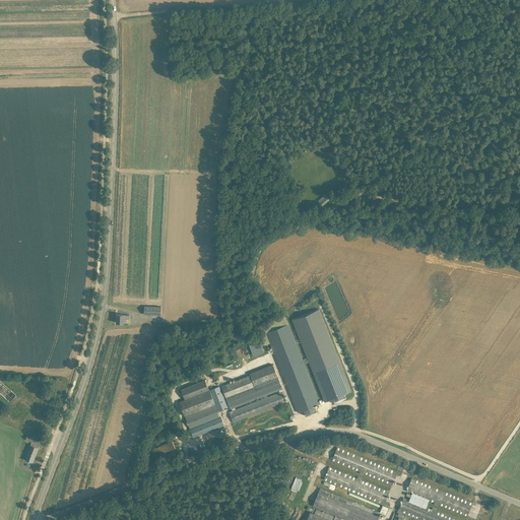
[(330,199),(326,194),(317,202),(321,207),(330,199)]
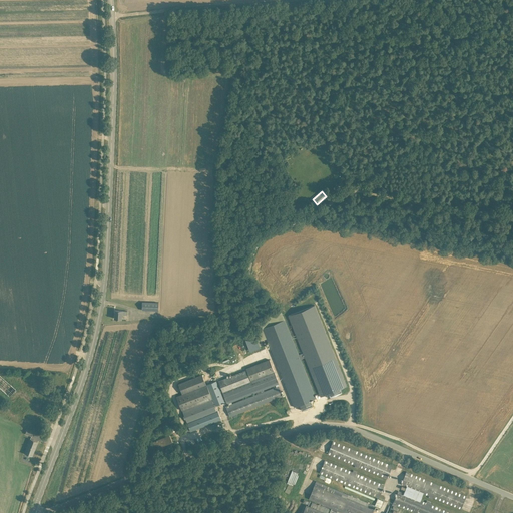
[(142,310),(158,311),(158,302),(142,302),(142,310)]
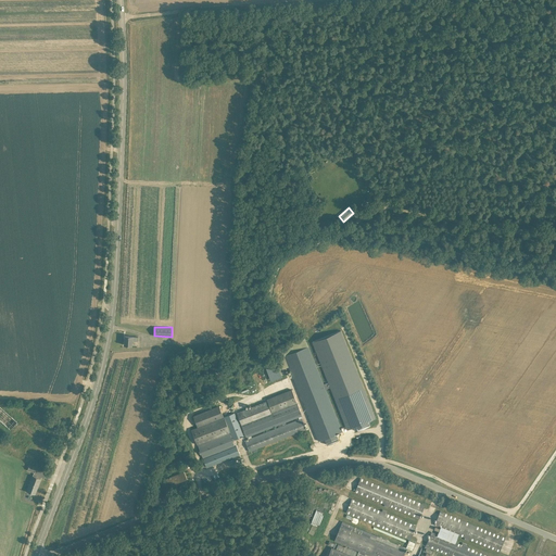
[(328,382),(324,384),(326,389),(330,387),(348,429),(354,427),(355,430),(370,425),(369,420),(376,418),(341,330),(312,341),(328,382)]
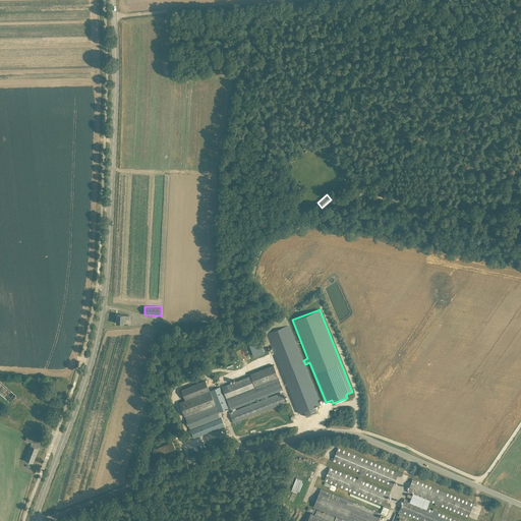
[(129,315),(125,314),(117,314),(116,323),(124,324),(124,319),(129,320),(129,315)]
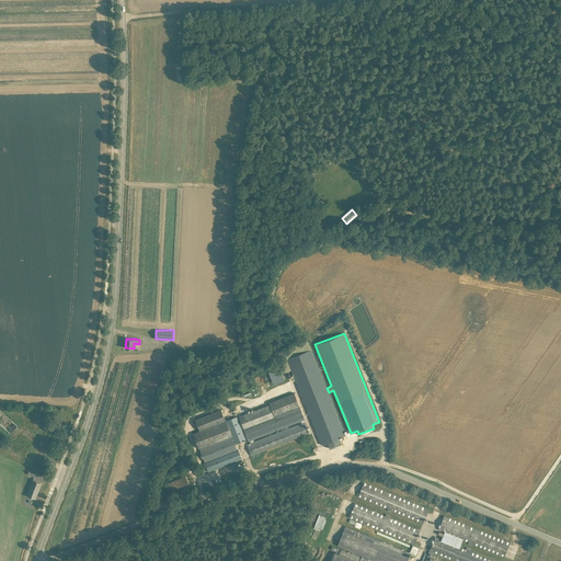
[(287,358),(321,445),(328,443),(330,448),(342,444),(340,437),(345,435),(329,392),(327,388),(311,348),(287,358)]
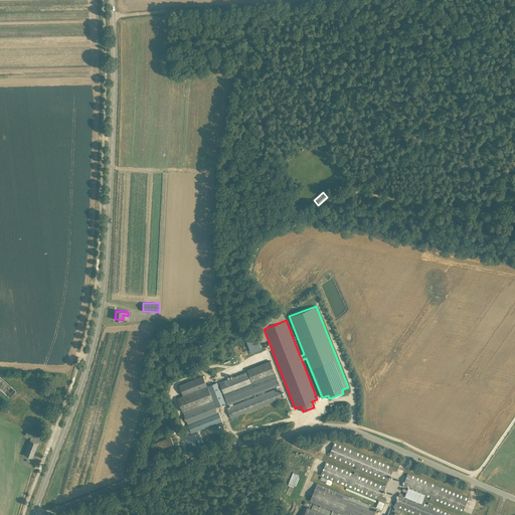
[(247,340),(250,352),(262,349),(258,337),(247,340)]
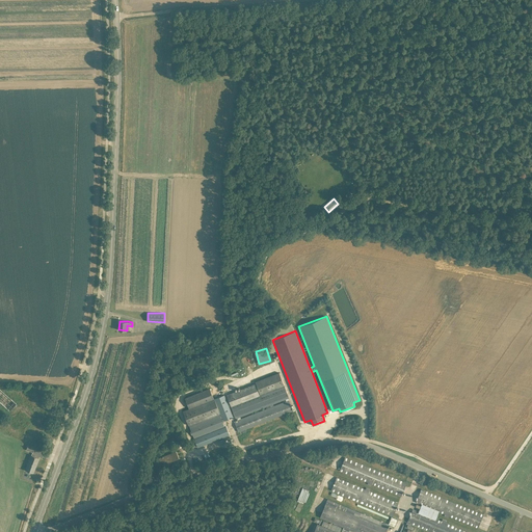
[(240,431),(241,431),(241,430),(245,429),(293,410),(289,399),(288,398),(289,398),(280,372),(256,381),(260,394),(255,383),(227,394),(236,418),(238,418),(238,419),(234,421),(238,431),(240,431)]
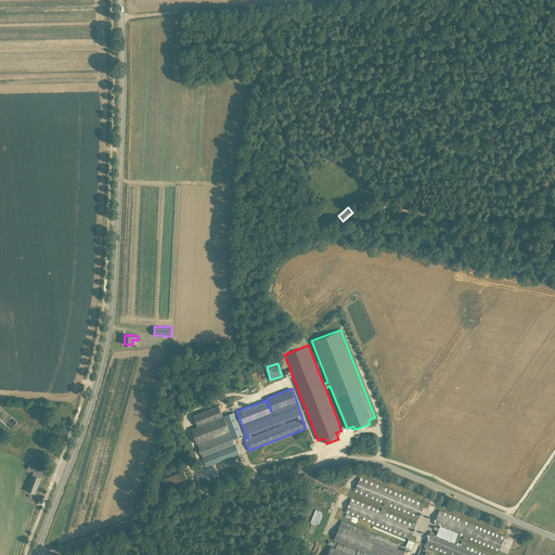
[(191,428),(197,444),(230,433),(232,439),(244,435),(234,411),(223,415),(219,404),(193,414),(197,426),(191,428)]
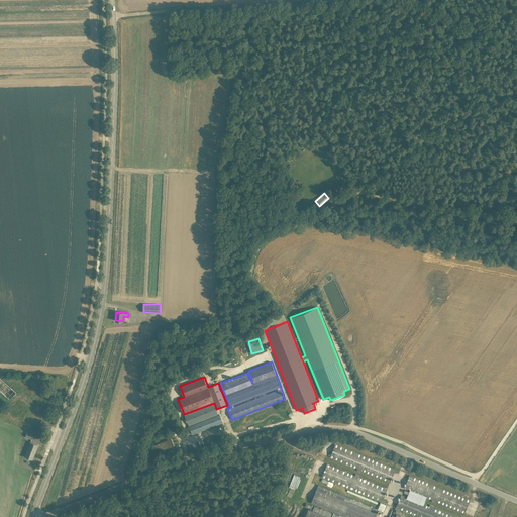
[(0,391),(9,400),(16,392),(0,378),(0,391)]
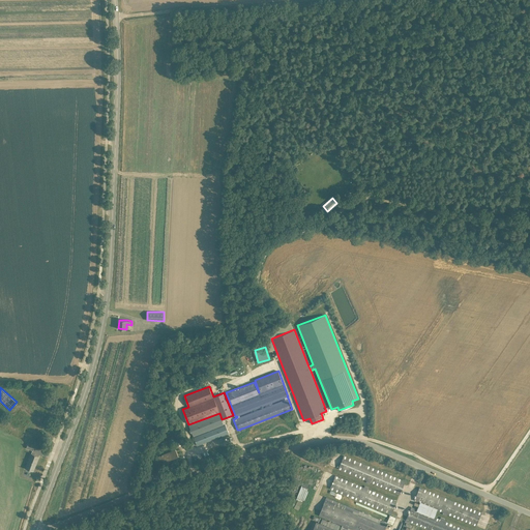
[(224,424),(222,419),(219,413),(188,424),(194,436),(224,424)]
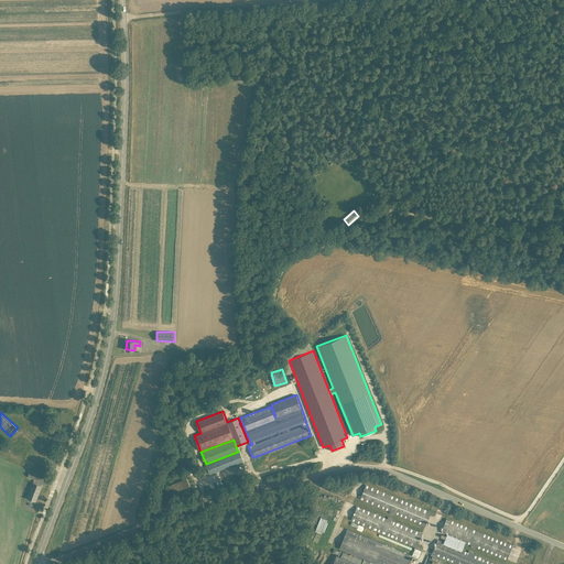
[(209,474),(243,461),(240,452),(206,465),(209,474)]
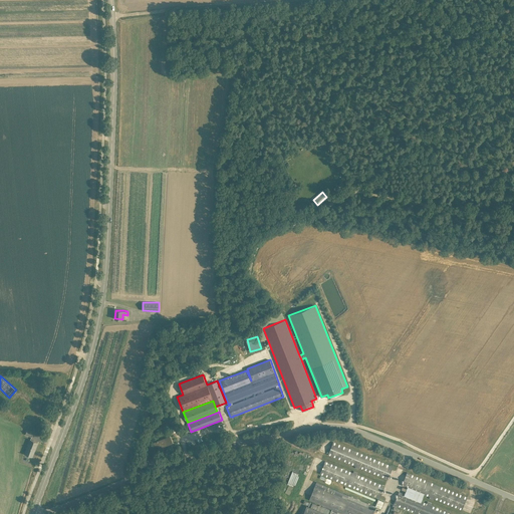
[(154,442),(156,446),(158,446),(160,451),(164,450),(163,445),(165,444),(165,446),(173,443),(170,435),(154,442)]
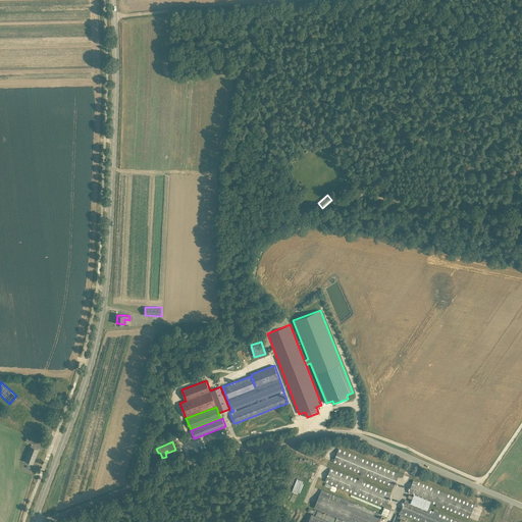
[(24,461),(33,464),(39,449),(31,446),(24,461)]
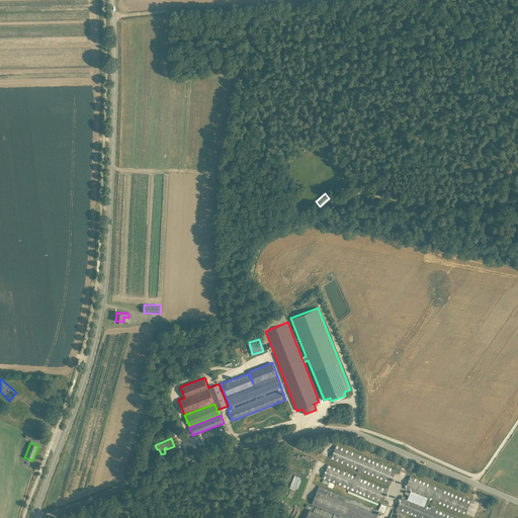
[(391,483),(396,470),(395,469),(336,445),(331,457),(358,469),(357,471),(362,472),(362,471),(391,483)]
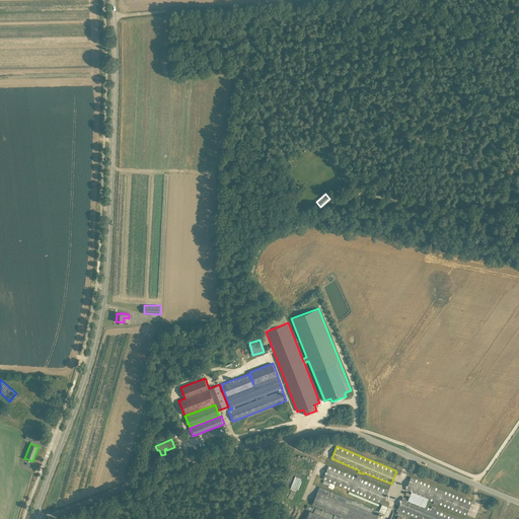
[(323,478),(383,503),(383,502),(388,491),(360,478),(361,477),(357,475),(357,477),(328,465),(323,478)]
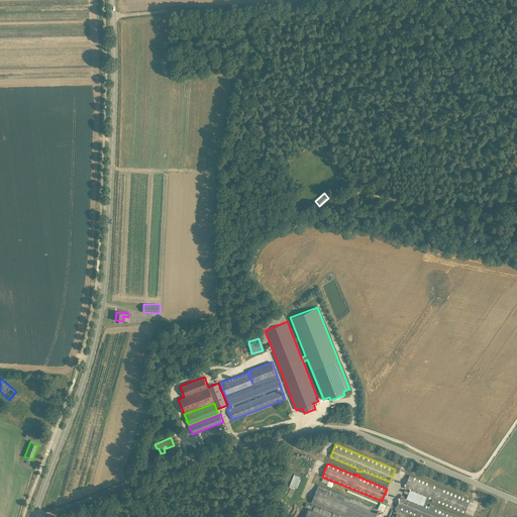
[(297,489),(301,476),(293,474),(289,487),(297,489)]
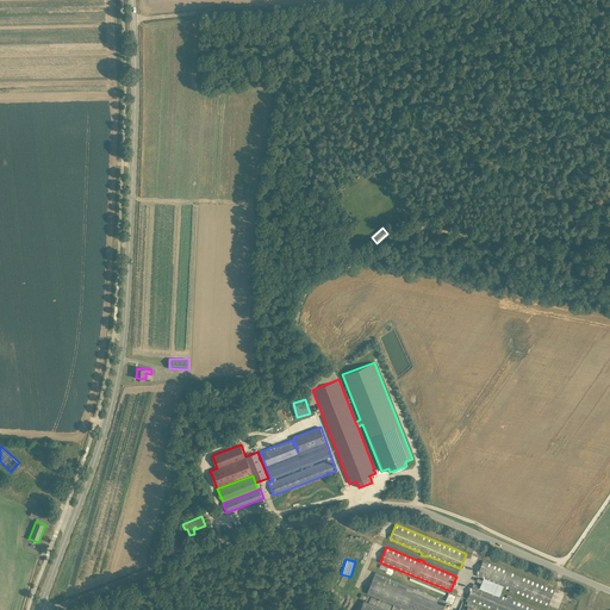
[(515,591),(548,605),(554,590),(483,561),(483,560),(477,576),(510,590),(509,591),(514,593),(515,591)]
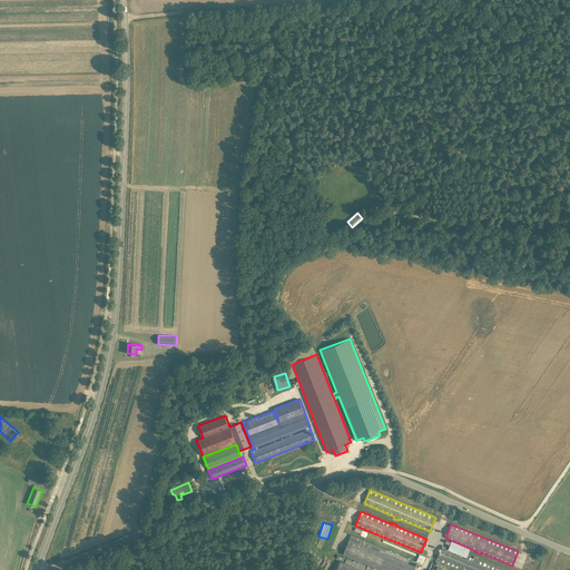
[(413,569),(418,562),(372,543),(370,549),(349,540),(343,554),(354,559),(367,564),(365,569),(413,569)]
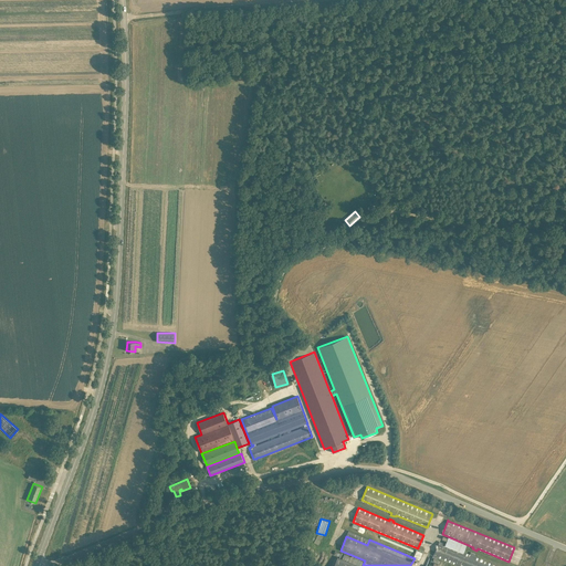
[(463,544),(451,538),(448,544),(461,549),(463,544)]
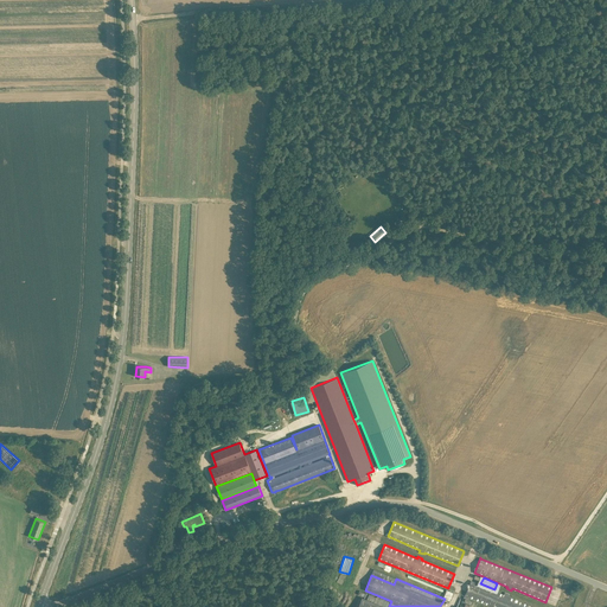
[(468,600),(470,598),(492,606),(535,606),(509,596),(510,594),(505,592),(504,594),(471,580),(464,598),(468,600)]
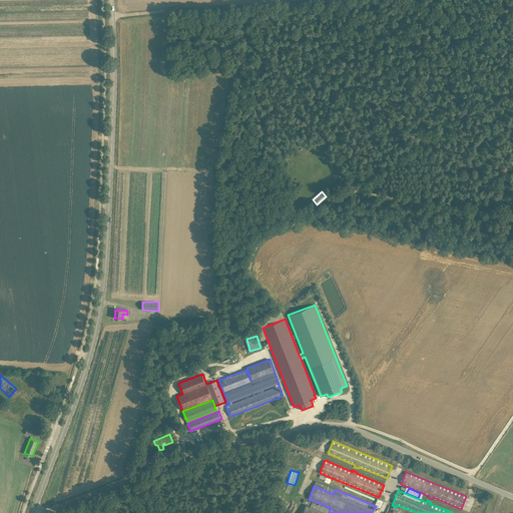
[(378,498),(375,505),(380,507),(383,501),(378,498)]
